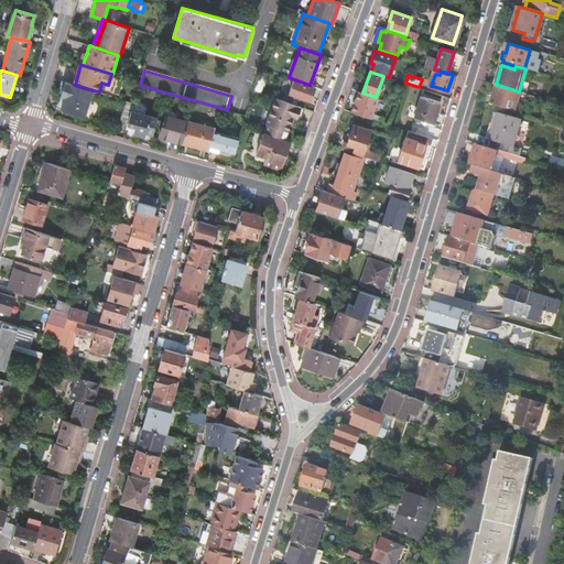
[(293,80),(290,91),(310,99),(314,88),(293,80)]
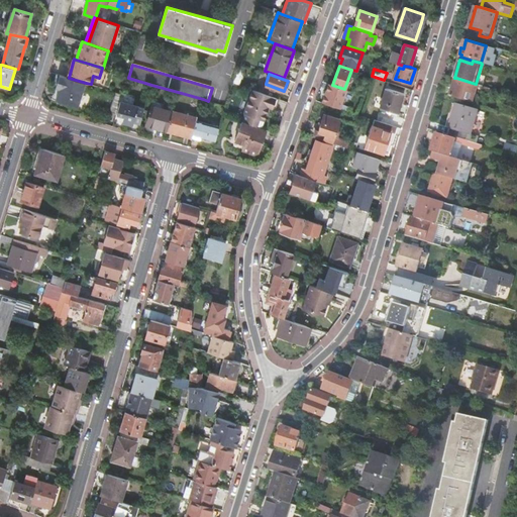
[(78,107),(86,83),(69,78),(66,77),(60,75),(53,99),(78,107)]
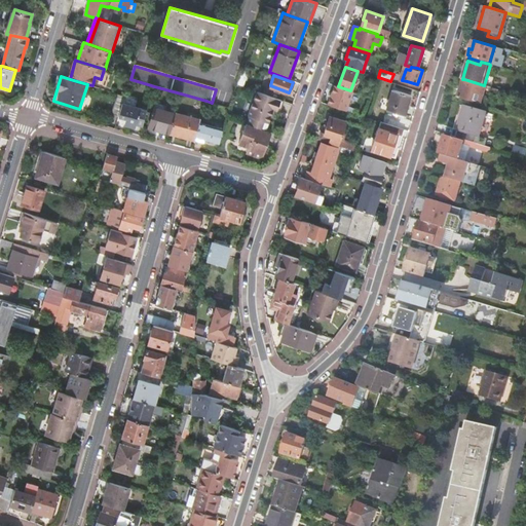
[(458,98),(471,102),(474,92),(484,96),(486,90),(492,92),(493,88),(484,85),(464,79),(458,98)]
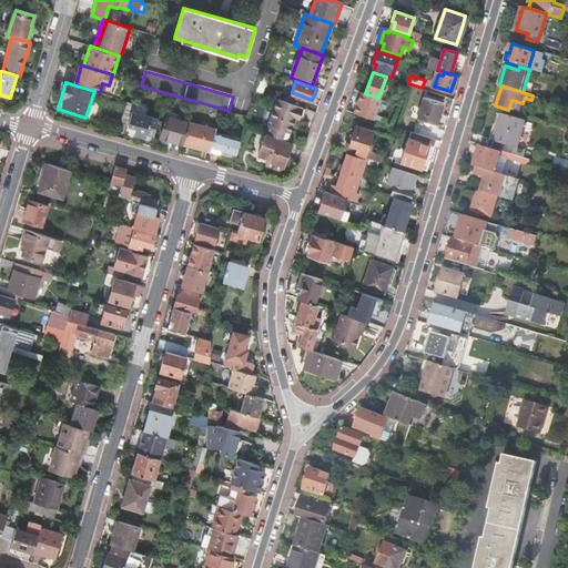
[(354,112),(385,122),(386,119),(375,115),(382,99),(378,98),(365,93),(361,91),(354,112)]
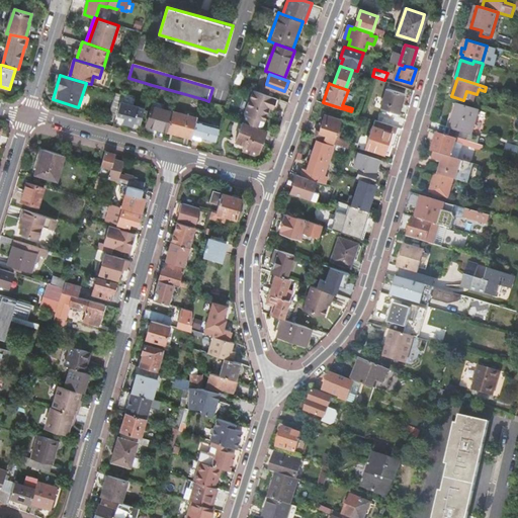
[(387,89),(381,108),(399,113),(405,94),(387,89)]
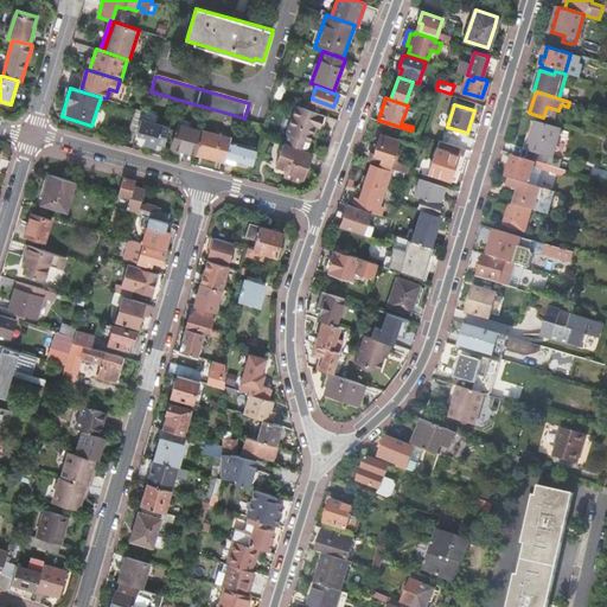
[(325,115),(298,106),(288,131),(312,138),(315,126),(320,128),(325,115)]
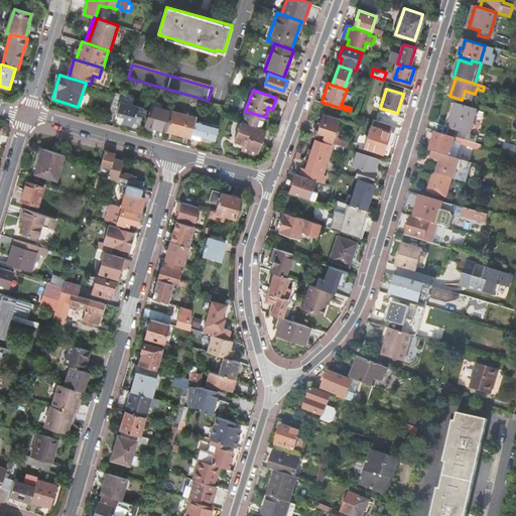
[(121,101),(123,94),(116,92),(110,111),(117,113),(121,101)]
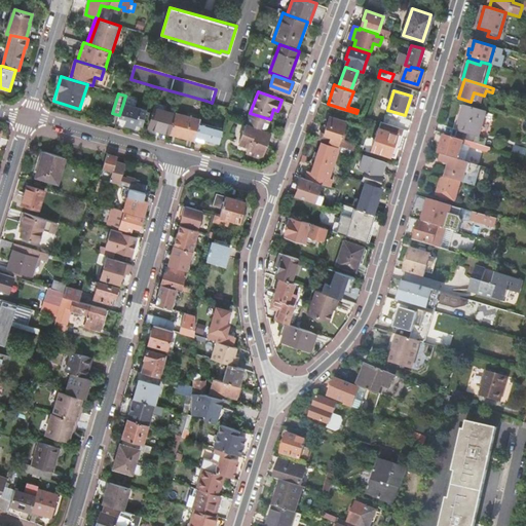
[(123,103),(119,115),(128,118),(126,123),(136,126),(142,108),(123,103)]
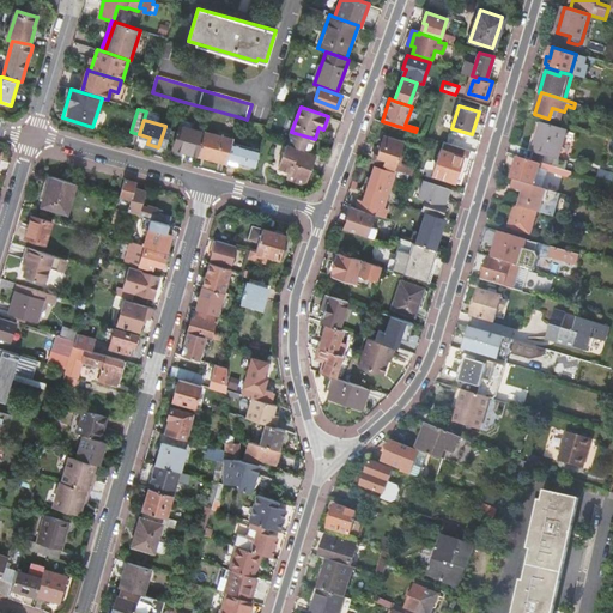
[(545,164),(554,167),(557,158),(559,158),(568,131),(538,122),(533,139),(538,140),(534,151),(530,150),(527,159),(545,164)]
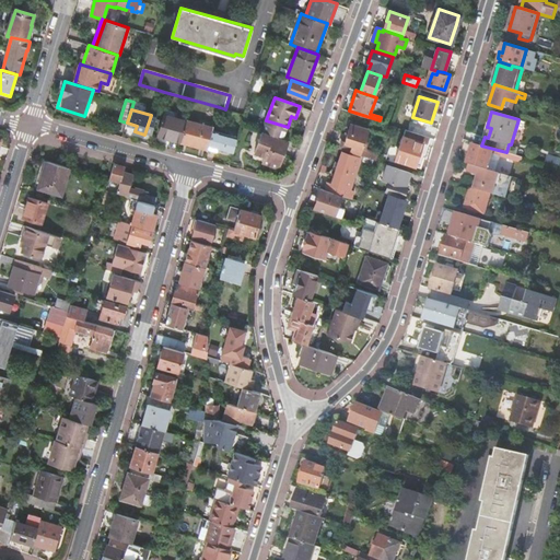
[(182,142),(187,120),(165,114),(159,136),(182,142)]
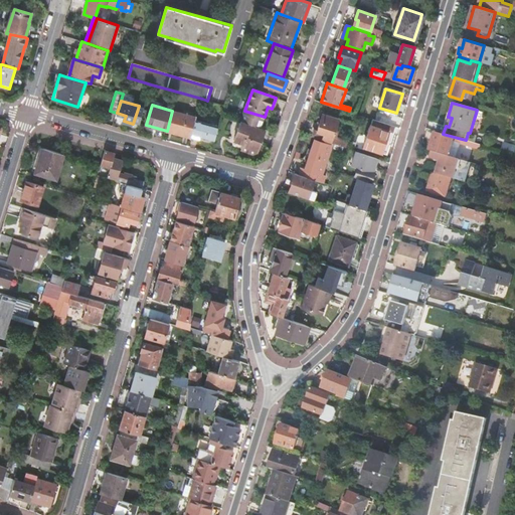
[(196,120),(196,117),(172,111),(167,131),(191,137),(192,135),(196,120)]
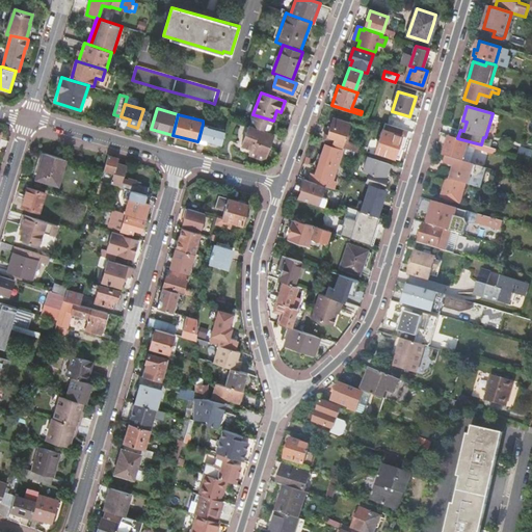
[(273,121),(253,114),(251,116),(253,117),(250,125),(269,132),(273,121)]
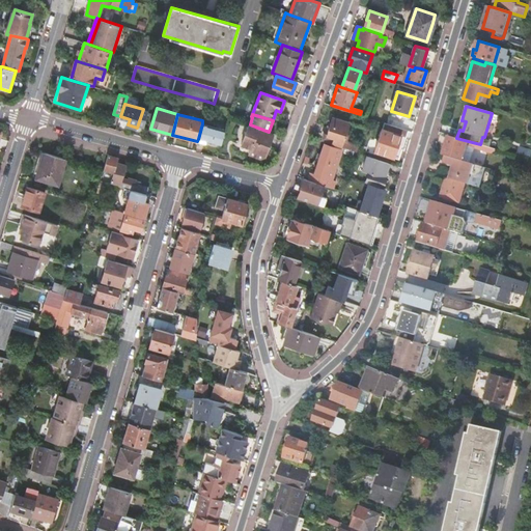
[(327,136),(332,137),(334,138),(333,140),(332,142),(341,145),(348,122),(333,117),(327,136)]
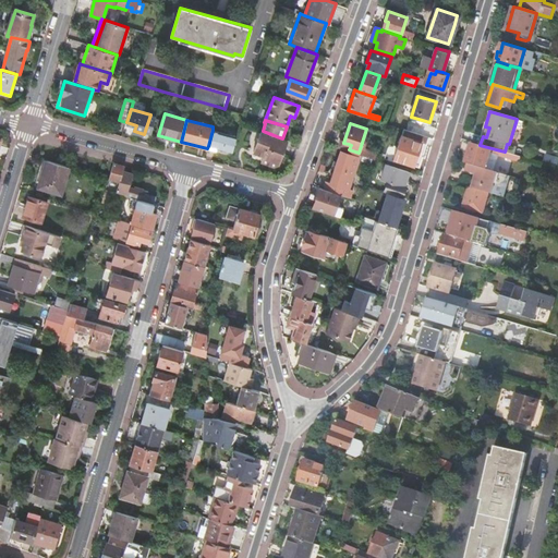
[(429,137),(404,129),(395,159),(420,167),(429,137)]
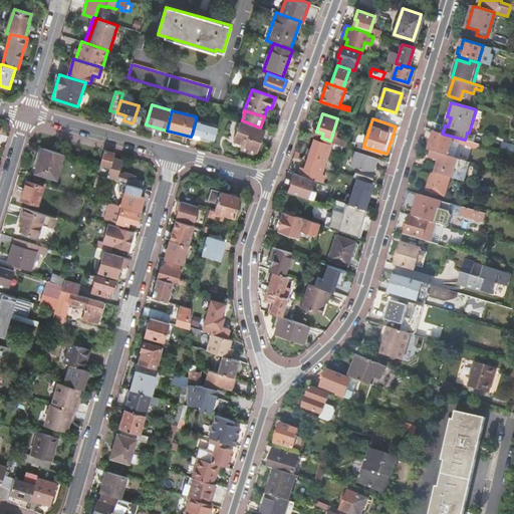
[(208,132),(211,123),(196,119),(192,135),(207,139),(208,132)]
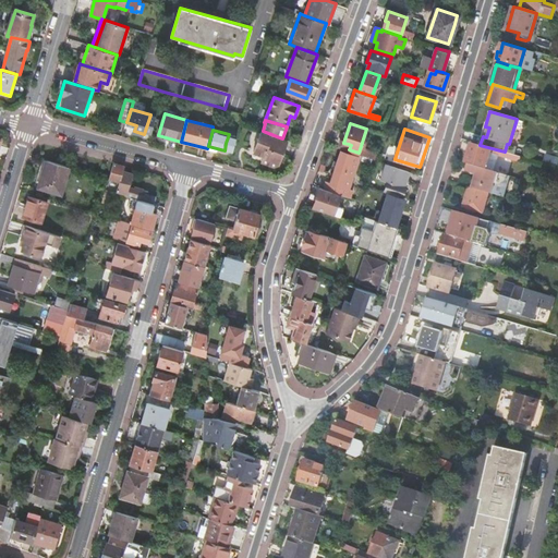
[(282,138),(263,131),(262,131),(254,152),(264,156),(262,161),(275,166),(279,164),(288,140),(282,138)]
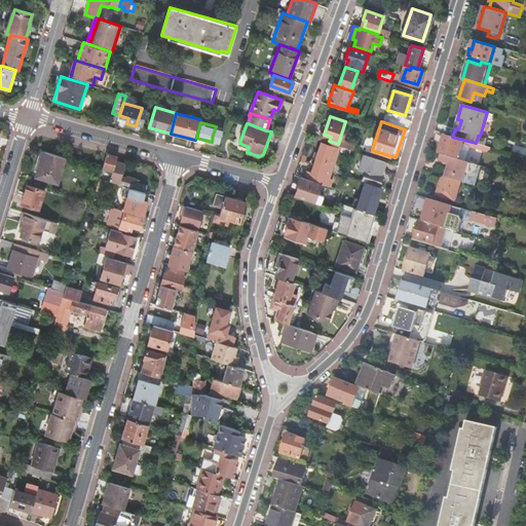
[(448,136),(444,151),(443,154),(443,155),(452,157),(461,160),(466,146),(472,148),(472,149),(493,155),(495,149),(476,143),(467,141),(467,142),(448,136)]
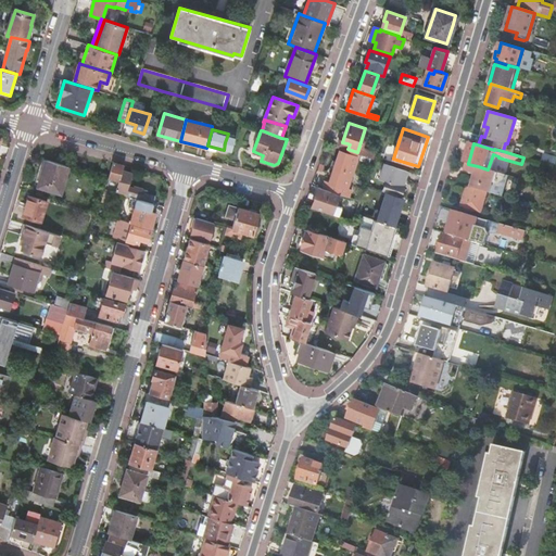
[(340,193),(346,196),(349,188),(345,187),(356,156),(340,151),(330,181),(326,180),(324,188),(340,193)]
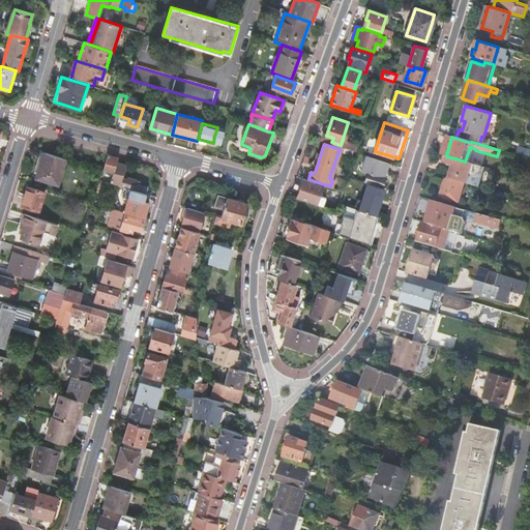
[(66,159),(43,152),(36,178),(59,185),(66,159)]
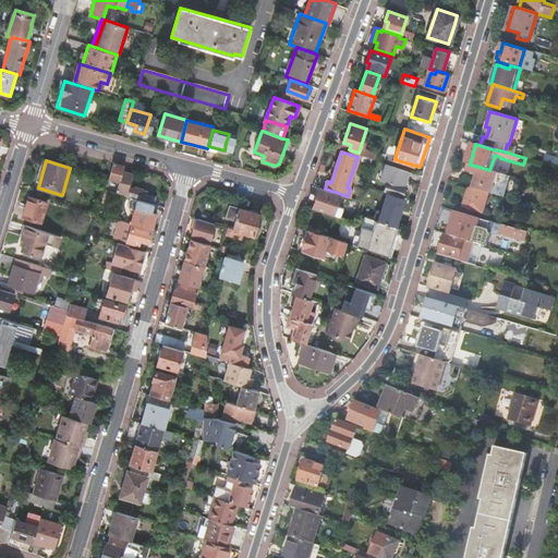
[(123,170),(125,166),(114,162),(109,179),(120,182),(117,192),(126,194),(125,196),(138,199),(142,201),(155,205),(157,197),(144,193),(145,190),(135,186),(134,187),(130,186),(133,173),(123,170)]
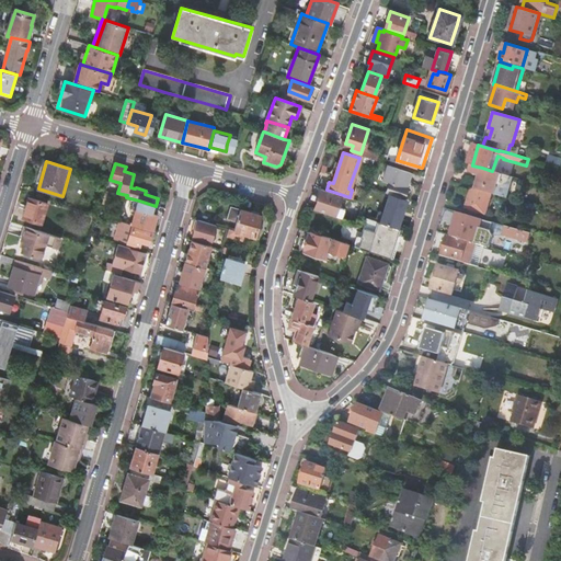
[(412,172),(390,164),(385,181),(391,183),(388,192),(390,193),(403,197),(407,187),(409,189),(411,181),(409,180),(412,172)]
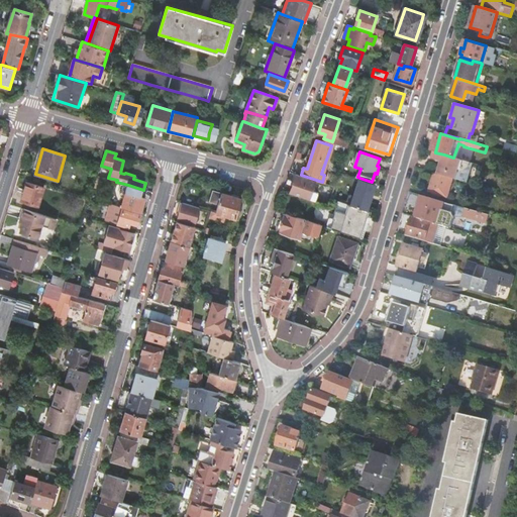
[(470,167),(471,163),(453,158),(444,154),(435,152),(434,158),(443,161),(441,168),(429,164),(427,171),(435,173),(454,179),(457,180),(460,171),(461,171),(462,171),(463,171),(464,171),(466,171),(467,170),(468,170),(469,169),(469,168),(470,167)]
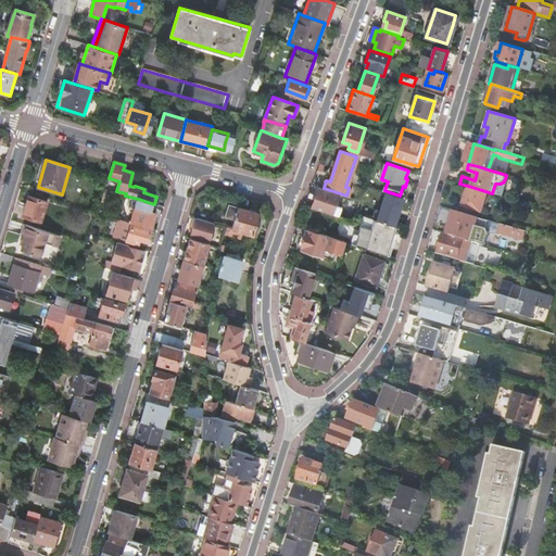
[(489,192),(468,186),(463,206),(482,212),(489,192)]
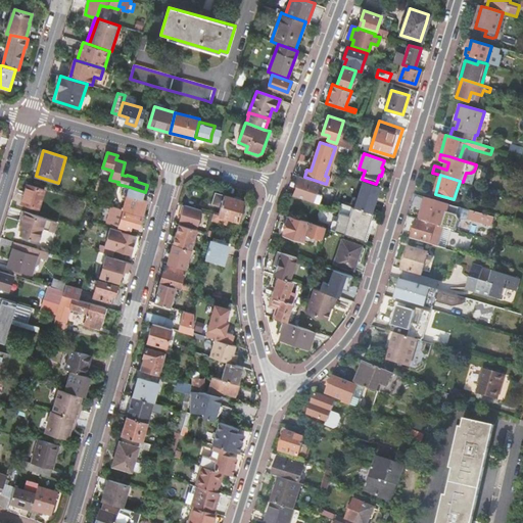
[(304,177),(300,176),(293,195),(313,201),(320,182),(304,177)]
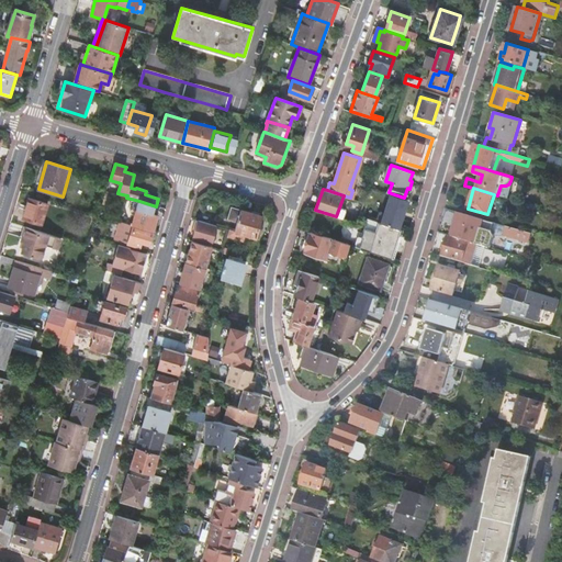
[(400,228),(408,199),(404,198),(391,193),(382,223),(400,228)]
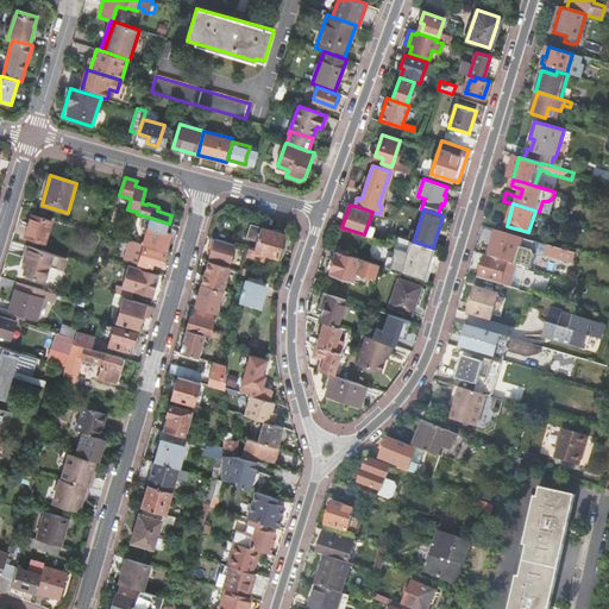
[(29,227),(25,236),(45,243),(52,220),(32,214),(30,224),(29,223),(27,226),(29,227)]
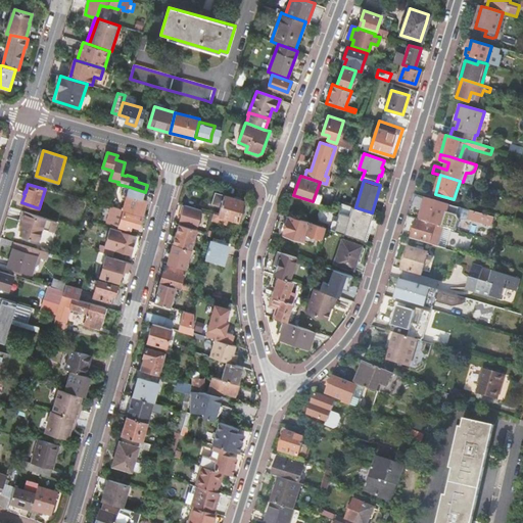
[(133,188),(130,187),(124,209),(125,209),(143,216),(148,200),(143,198),(145,192),(133,188)]
